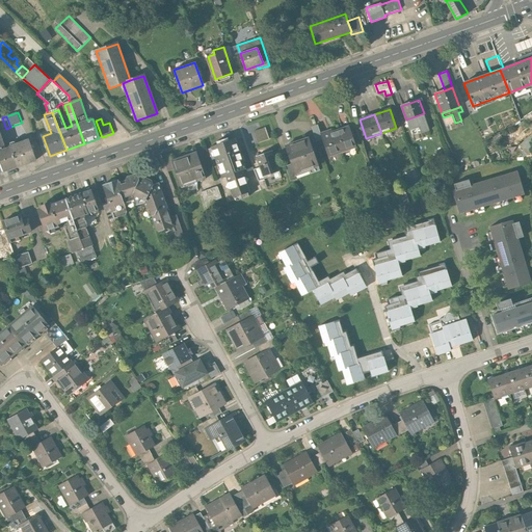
[(348,127),(335,132),(342,151),(355,147),(348,127)]
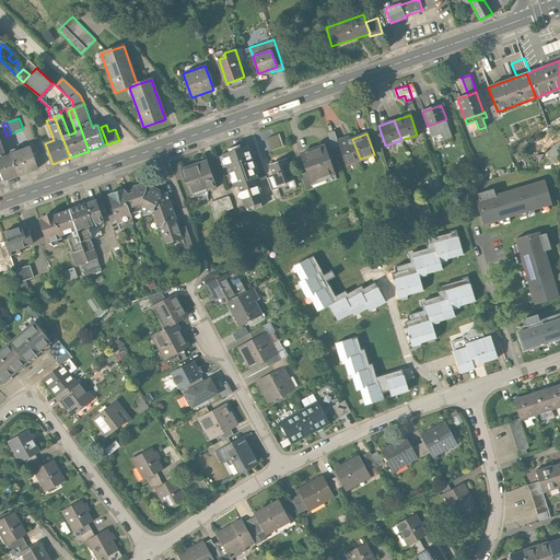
[(271,147),(282,143),(280,136),(269,139),(271,147)]
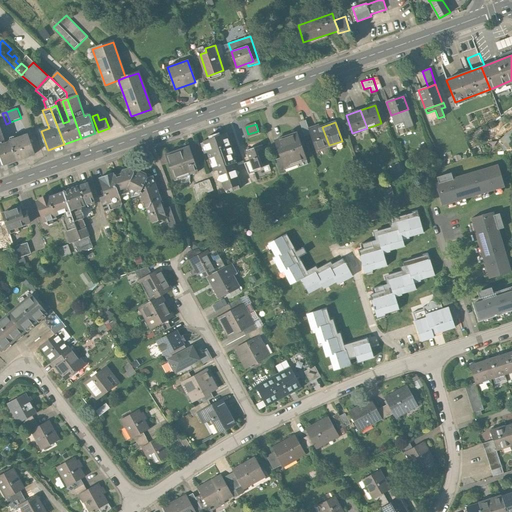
[(316,150),(329,145),(322,127),(319,128),(318,125),(309,129),(316,150)]
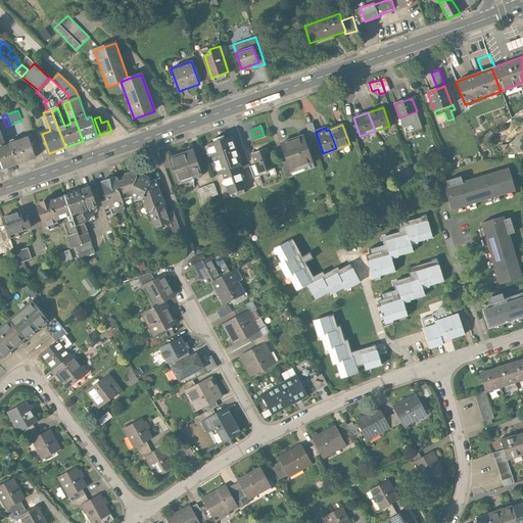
[(522,150),(522,149),(522,131),(513,140),(522,150)]
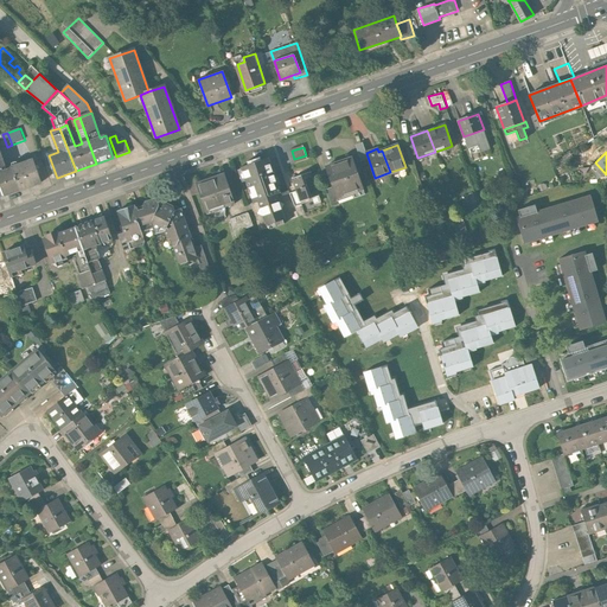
[(0,187),(2,196),(20,190),(12,167),(6,168),(0,153),(0,187)]
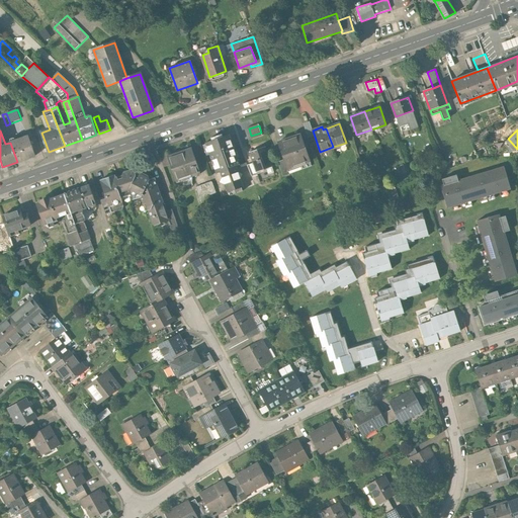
[(216,173),(220,172),(235,166),(239,165),(228,135),(205,143),(216,173)]
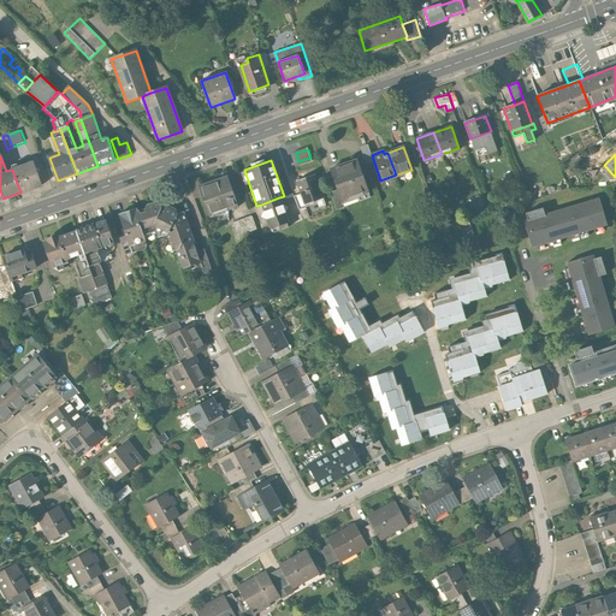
[(368,191),(357,160),(330,170),(337,190),(342,201),(368,191)]
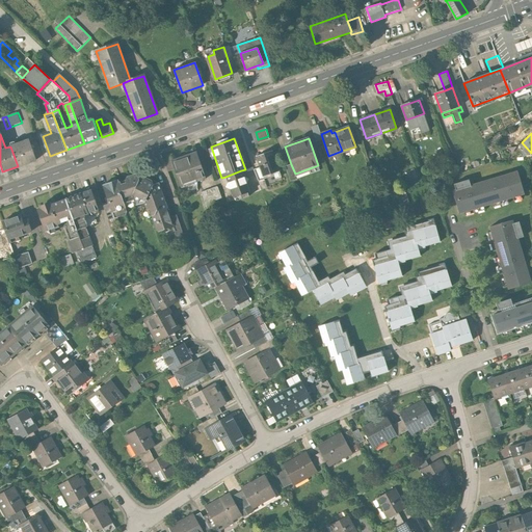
[(28,140),(10,147),(18,166),(35,160),(28,140)]
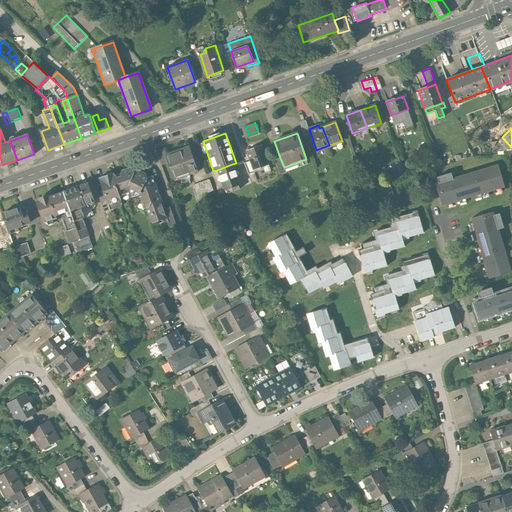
[(197,172),(188,146),(165,155),(168,164),(174,181),(197,172)]
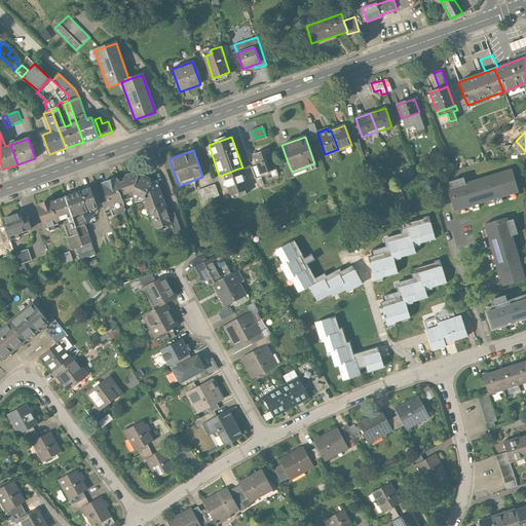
[(276,170),(269,150),(254,156),(258,165),(261,175),(276,170)]
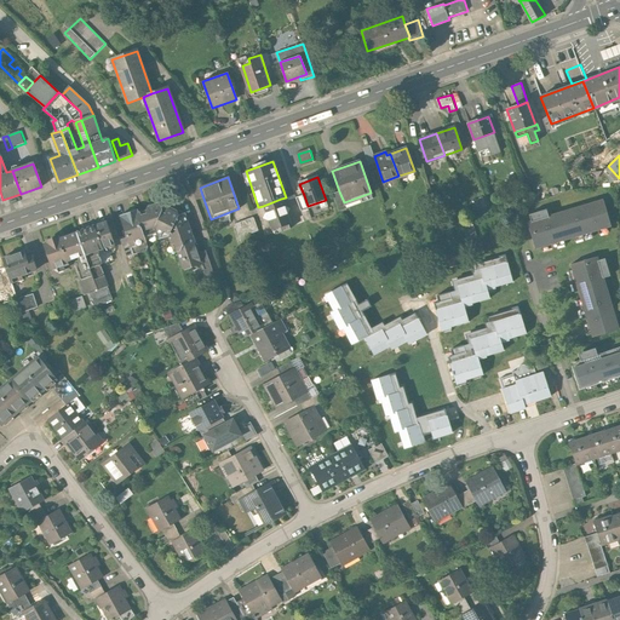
[(196,201),(204,199),(200,188),(191,190),(196,201)]
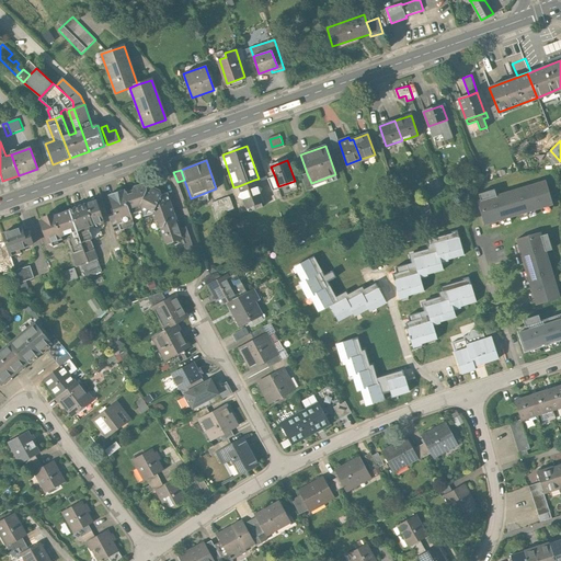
[(313,190),(311,183),(307,173),(301,175),(307,192),(313,190)]
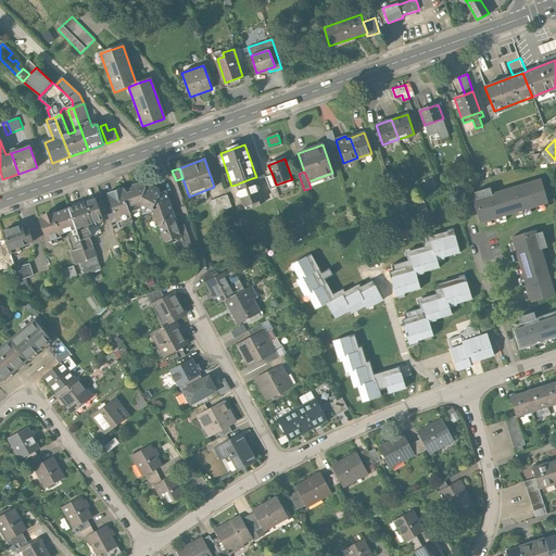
[(277,187),(276,185),(273,175),(266,178),(269,189),(277,187)]
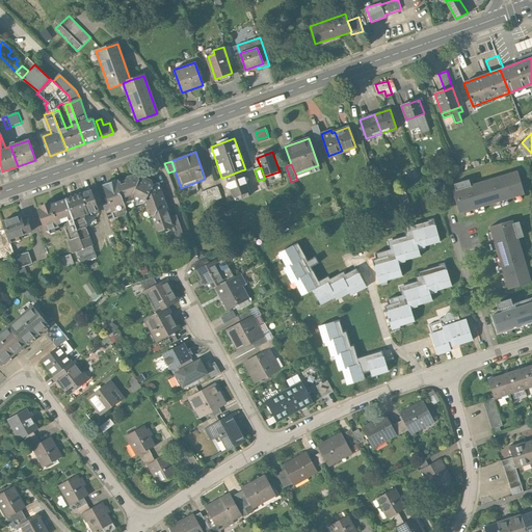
[(248,191),(241,170),(225,177),(233,196),(235,196),(248,191)]
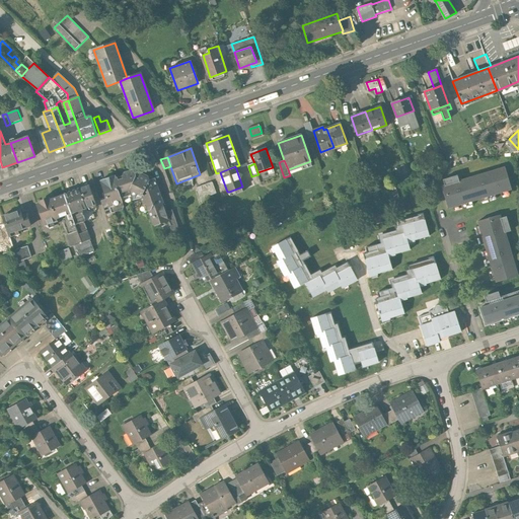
[(511,190),(505,166),(439,186),(445,209),(511,190)]
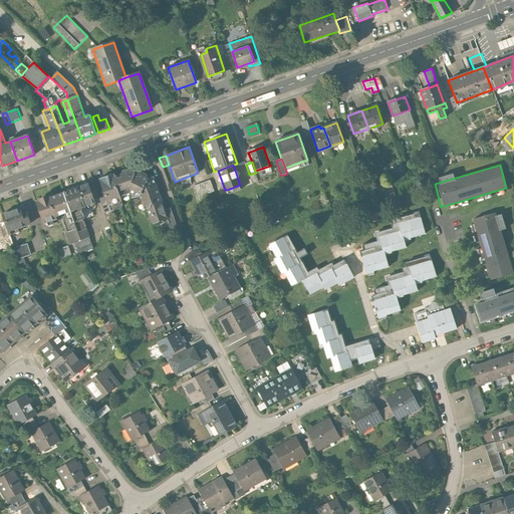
[(123,175),(116,178),(113,178),(119,195),(130,192),(129,187),(134,173),(132,168),(122,172),(123,175)]
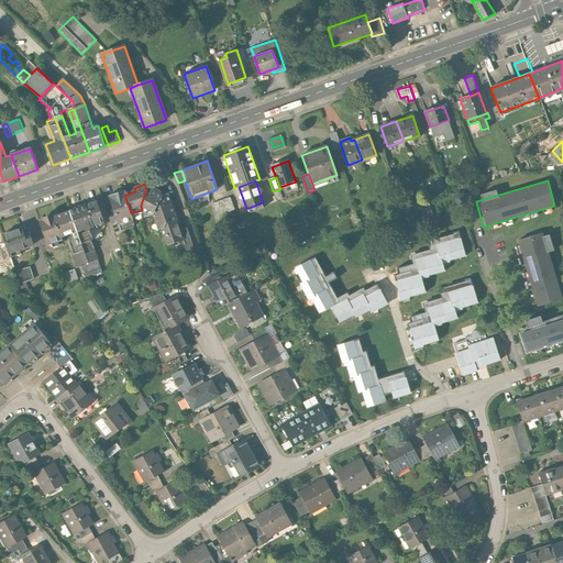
[(144,216),(153,212),(162,196),(159,190),(150,185),(146,189),(141,205),(142,210),(144,216)]
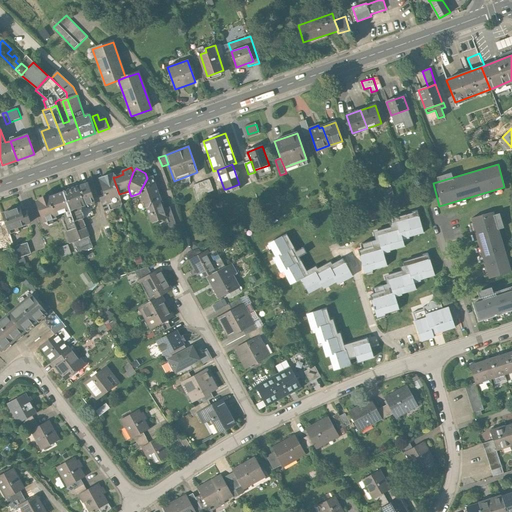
[(113,177),(116,177),(114,172),(99,177),(108,204),(121,200),(119,194),(113,177)]
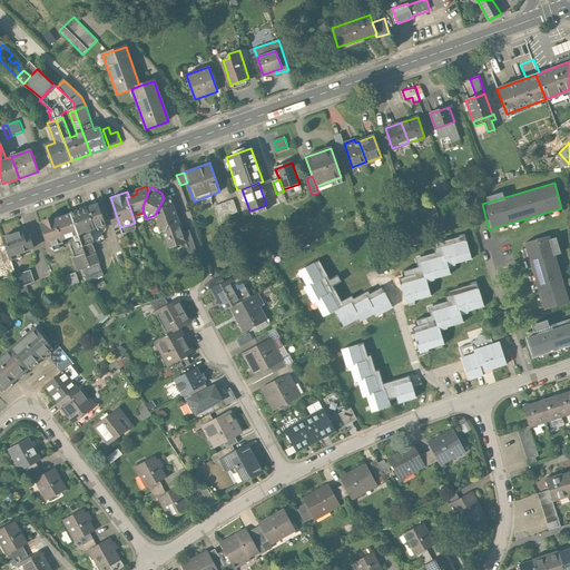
[(160,223),(163,232),(166,232),(170,222),(178,219),(170,196),(164,198),(155,215),(158,224),(160,223)]
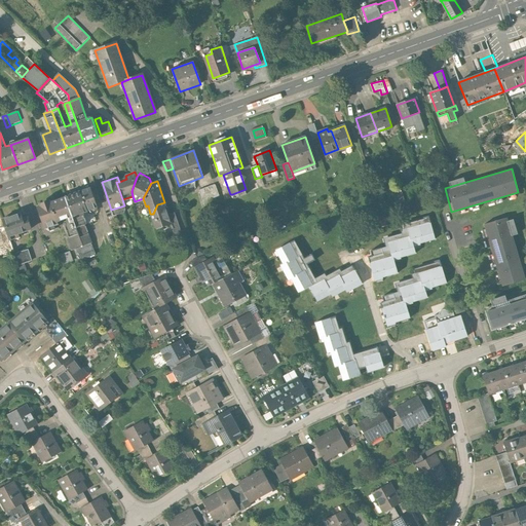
[(216,184),(199,190),(205,210),(211,208),(208,199),(220,195),(216,184)]
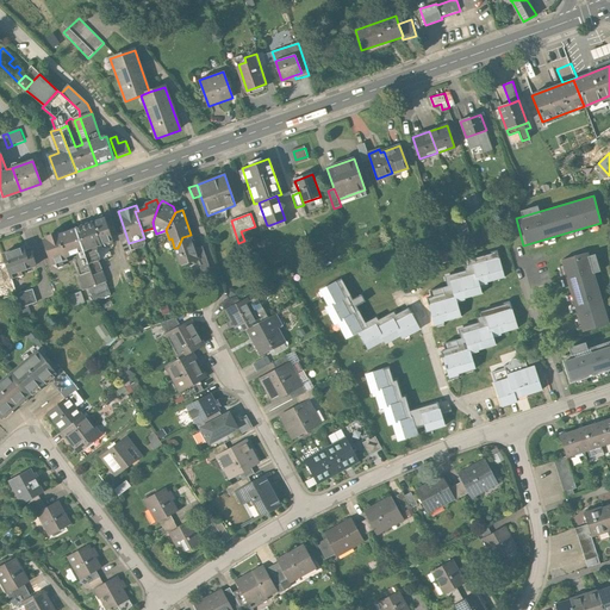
[(104,219),(75,229),(83,251),(87,249),(112,241),(104,219)]
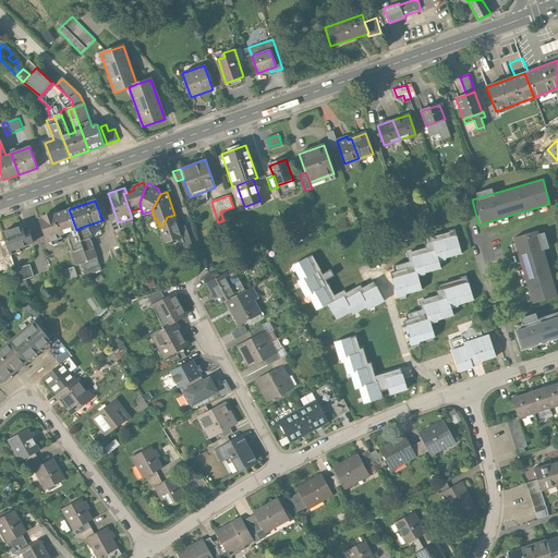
[(262,205),(261,201),(246,206),(247,209),(262,205)]
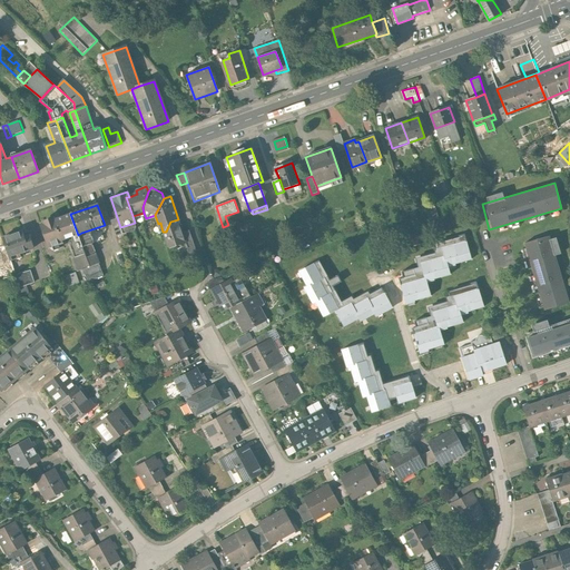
[(58,218),(55,219),(61,241),(74,236),(78,235),(70,214),(58,218)]
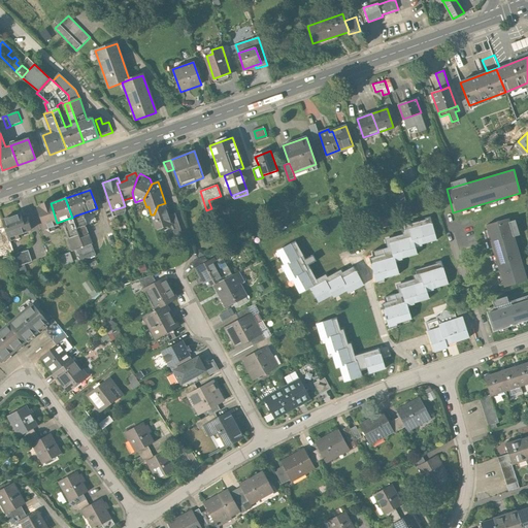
[(58,225),(57,223),(51,203),(37,208),(41,219),(44,230),(58,225)]
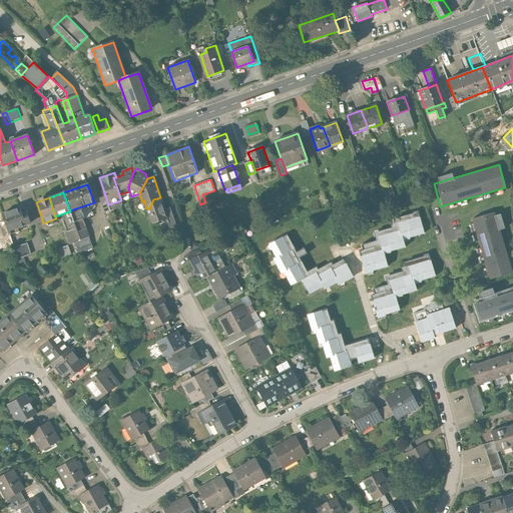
[(149,208),(146,208),(151,222),(151,223),(153,223),(167,218),(164,208),(160,197),(153,199),(149,208)]
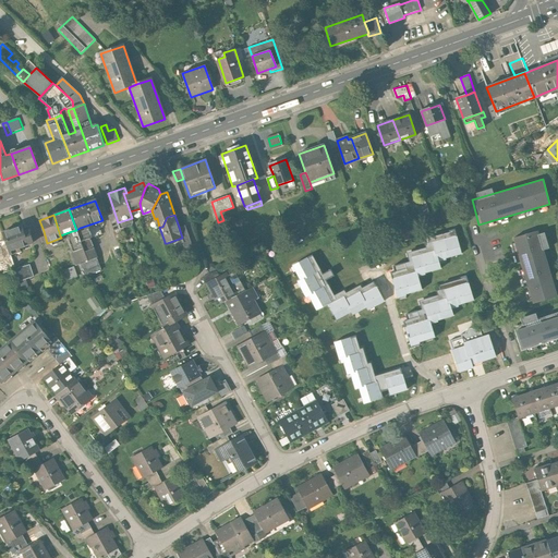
[(185,225),(179,227),(182,238),(186,250),(193,247),(185,225)]
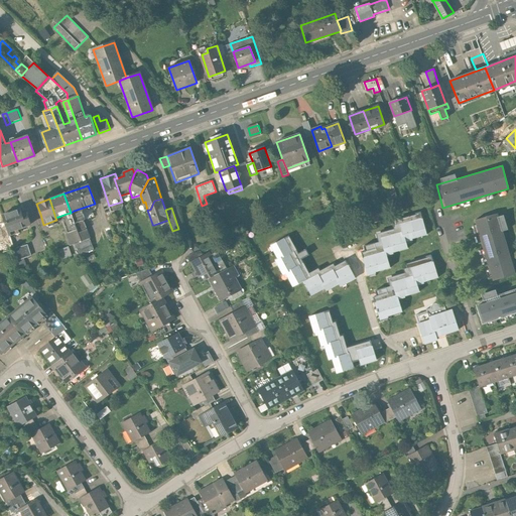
[(26,213),(21,215),(20,210),(2,216),(8,233),(18,230),(26,227),(25,226),(30,225),(26,213)]
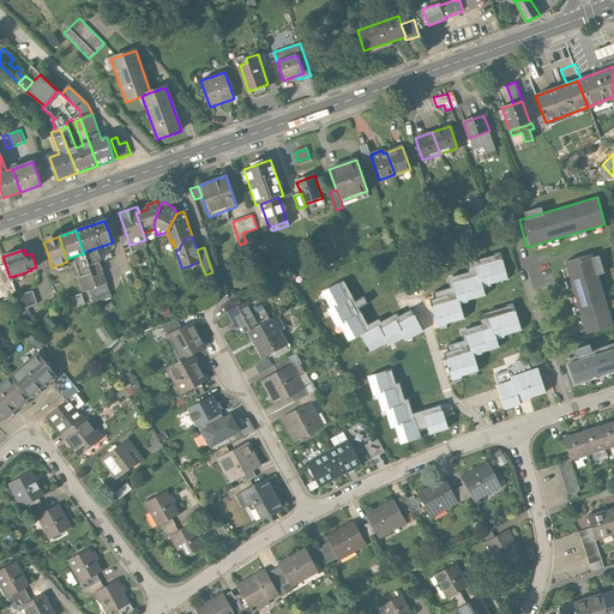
[(90,254),(88,251),(84,253),(96,288),(104,286),(94,254),(91,254),(90,254)]
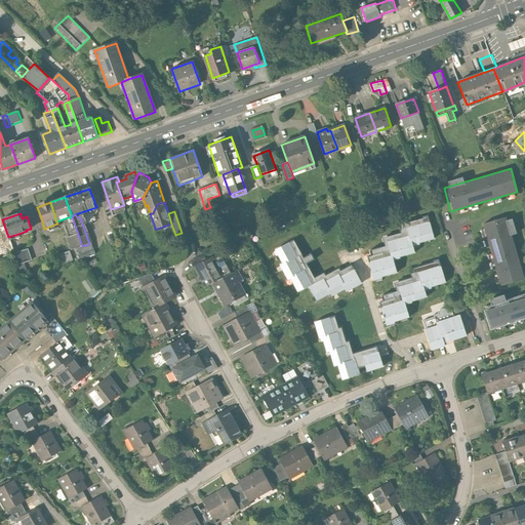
[(390,223),(387,214),(378,217),(381,226),(390,223)]
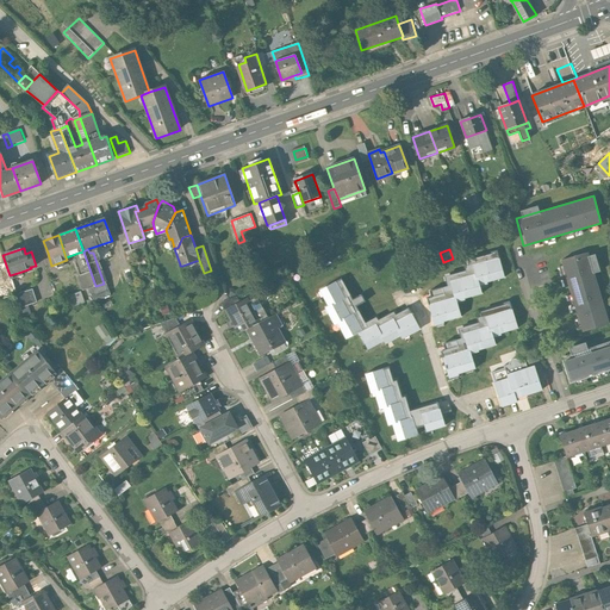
[(78,277),(82,291),(87,290),(95,286),(83,251),(79,253),(79,256),(75,257),(73,259),(79,275),(78,277)]
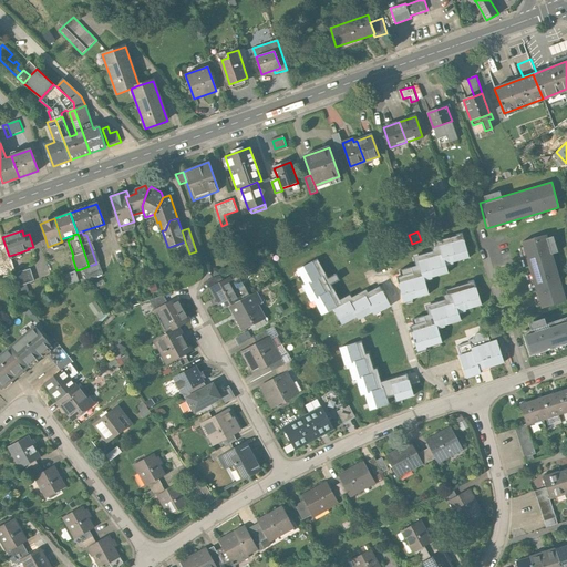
[(398,278),(399,284),(423,277),(419,263),(442,256),(440,246),(463,239),(462,234),(456,235),(457,236),(435,243),(436,247),(432,248),(433,253),(413,257),(416,267),(400,271),(401,277),(398,278)]
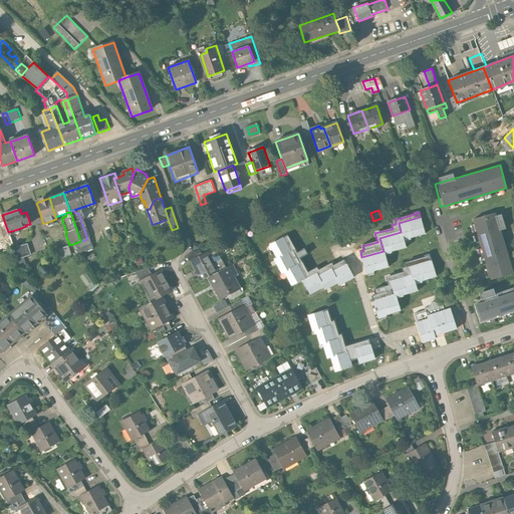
[(512,274),(495,214),(471,221),(489,281),(512,274)]
